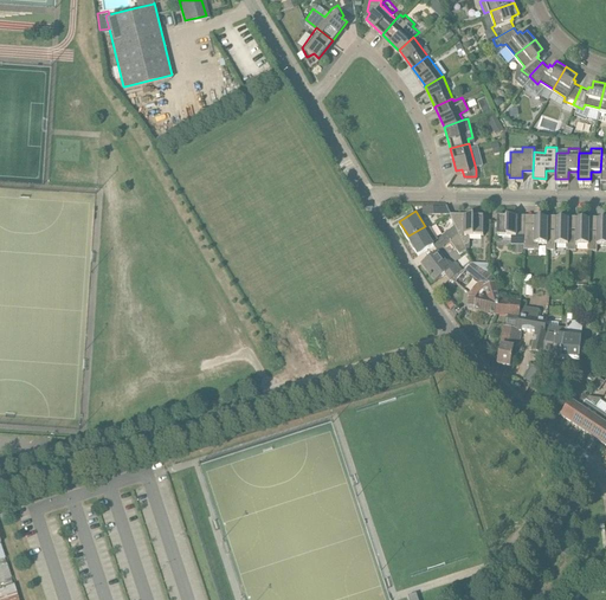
[(455,221),(458,228),(464,242),(469,239),(470,231),(483,232),(483,213),(458,212),(452,214),(455,221)]
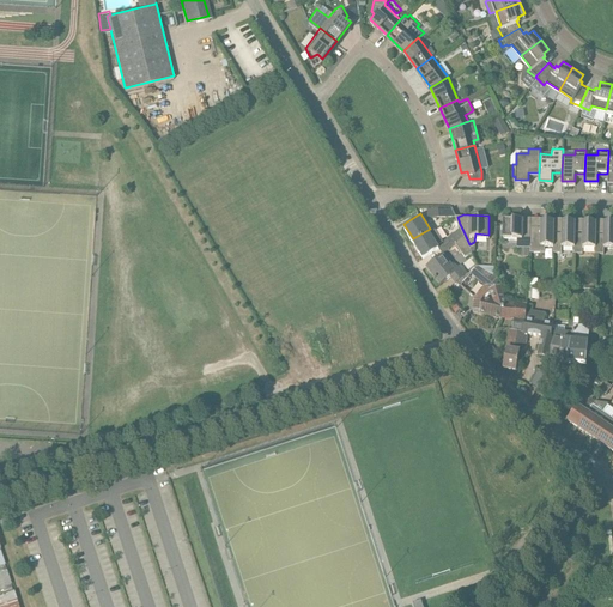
[(529,248),(532,248),(533,224),(522,223),(522,216),(503,216),(503,235),(517,235),(516,243),(522,243),(522,252),(529,252),(529,248)]
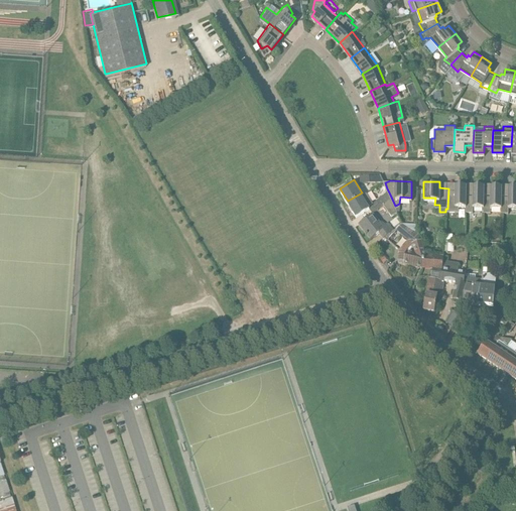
[(459,204),(466,204),(467,193),(467,182),(455,182),(455,188),(448,188),(447,209),(459,209),(459,204)]
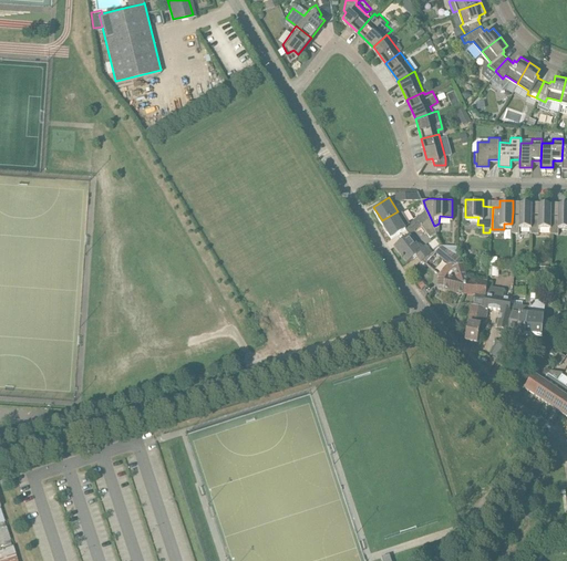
[(519,224),(531,225),(532,213),(532,200),(519,200),(519,213),(513,211),(512,224),(512,230),(519,230),(519,224)]
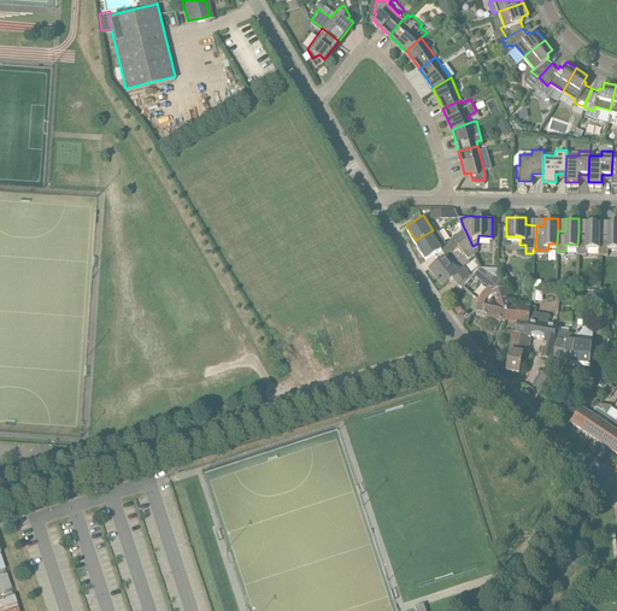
[(587,245),(599,245),(600,231),(600,219),(586,219),(586,231),(579,231),(577,245),(577,251),(586,251),(587,245)]
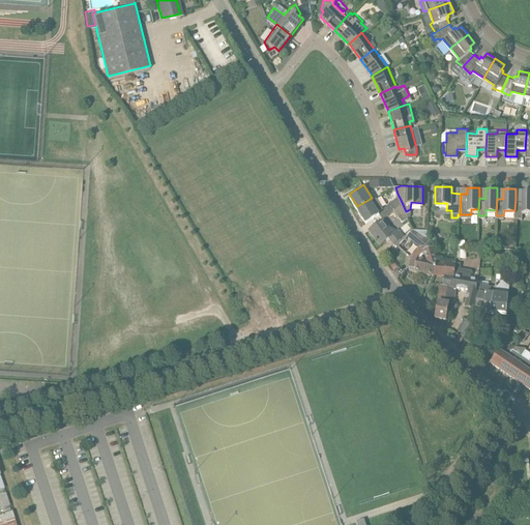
[(522,210),(529,210),(529,188),(522,188),(522,199),(516,199),(514,210),(514,215),(522,216),(522,210)]
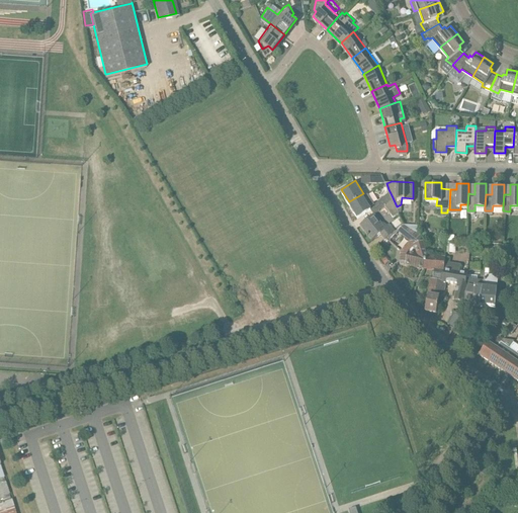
[(378,197),(375,199),(380,205),(384,202),(392,195),(389,189),(378,197)]
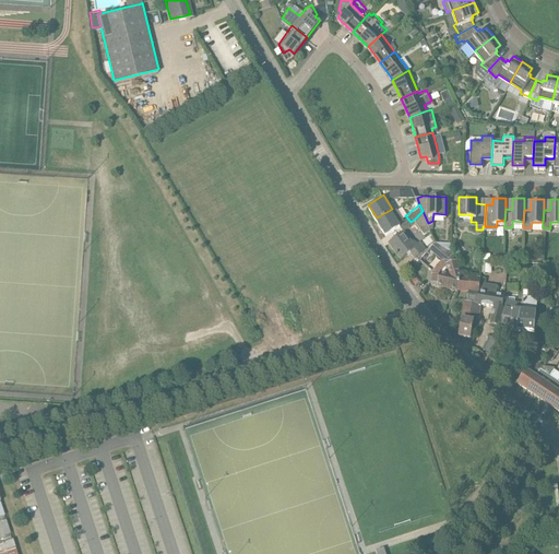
[(385,232),(399,223),(397,221),(403,216),(396,205),(392,209),(377,217),(385,232)]
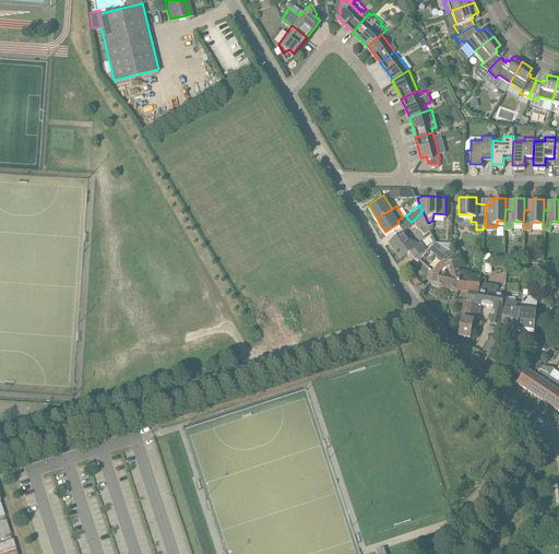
[(423,211),(415,219),(424,231),(430,226),(428,223),(423,211)]
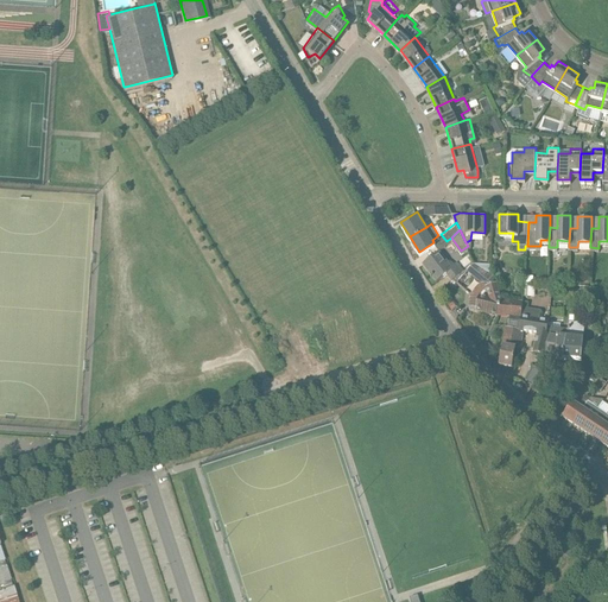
[(451,277),(464,267),(456,258),(451,261),(439,246),(438,247),(422,260),(430,271),(430,272),(431,273),(432,273),(436,278),(447,270),(451,277)]
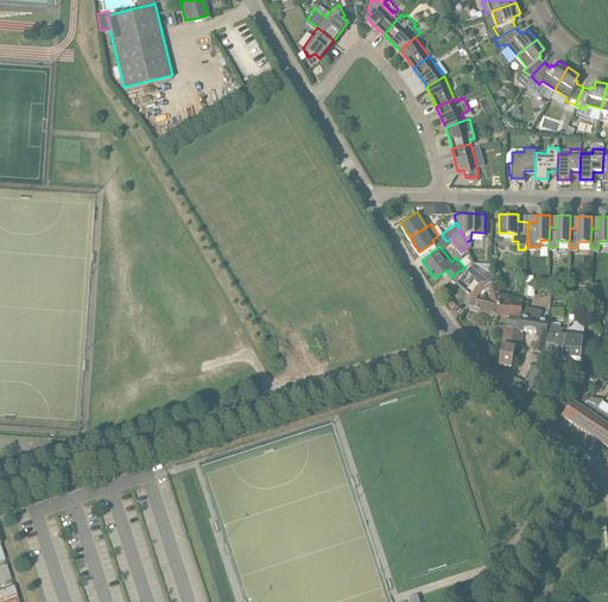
[(499,310),(501,296),(496,279),(494,272),(474,259),(466,266),(480,278),(472,289),(469,302),(488,309),(499,310)]
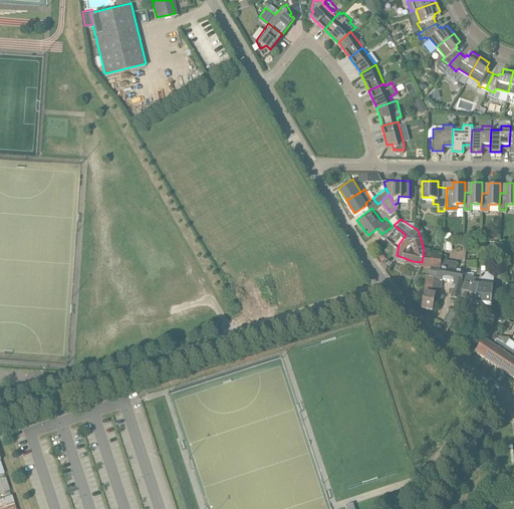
[(433,308),(436,291),(431,291),(435,275),(439,276),(441,266),(442,256),(442,252),(424,250),(422,262),(431,263),(430,273),(428,273),(422,306),(433,308)]
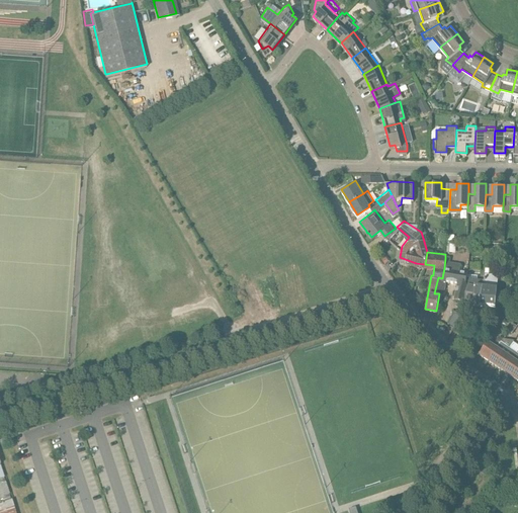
[(434,293),(439,293),(440,294),(445,288),(447,278),(458,280),(453,300),(462,303),(464,292),(466,282),(467,282),(468,272),(467,271),(467,268),(460,268),(461,260),(445,258),(444,268),(442,278),(438,277),(434,293)]
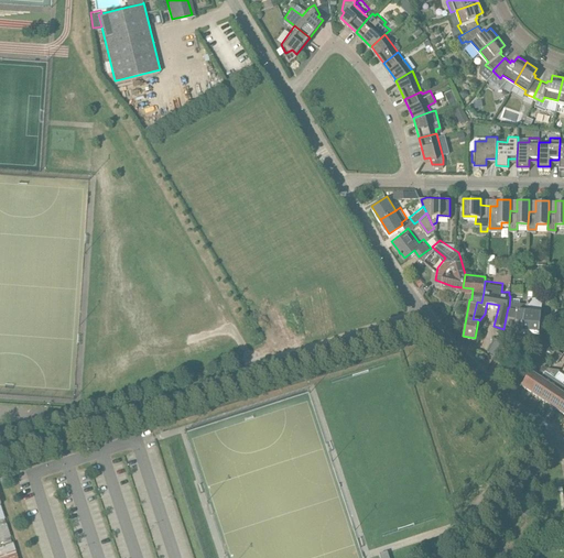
[(541,307),(543,295),(532,295),(528,294),(527,301),(525,310),(524,309),(522,330),(540,331),(540,325),(555,326),(556,314),(541,312),(537,310),(538,306),(541,307)]
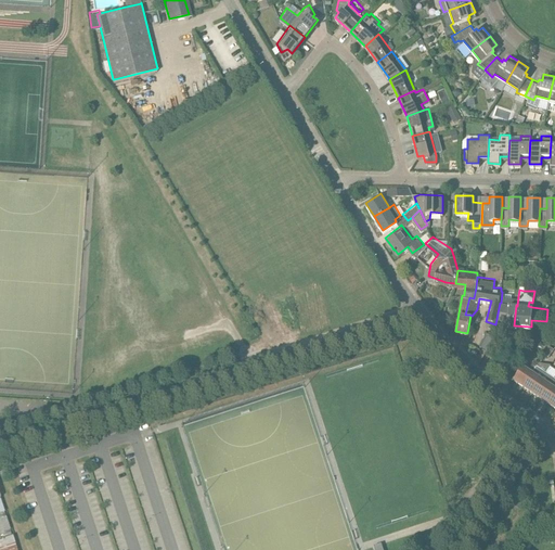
[(499,315),(508,316),(512,296),(512,292),(502,292),(501,303),(499,315)]
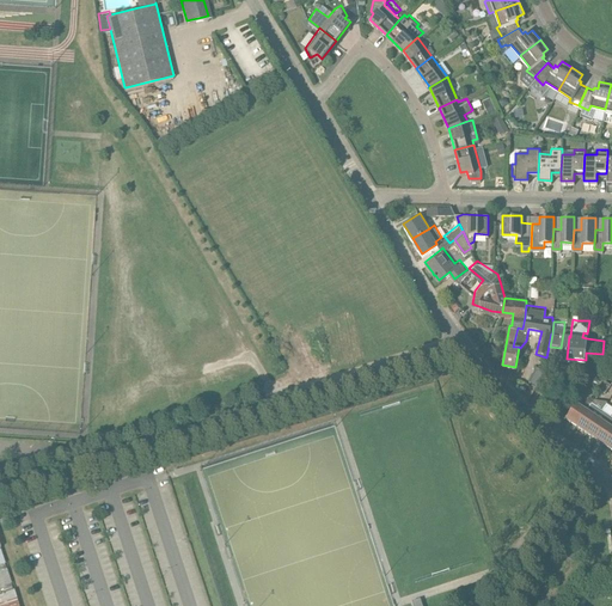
[(560,357),(567,359),(569,336),(570,337),(571,326),(564,326),(561,348),(560,357)]
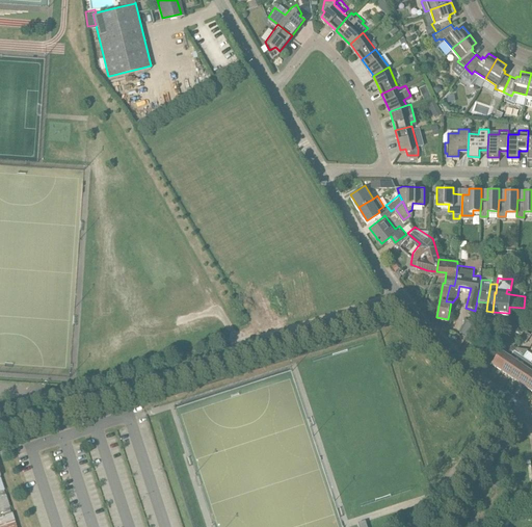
[(458,330),(466,333),(472,320),(464,317),(458,330)]
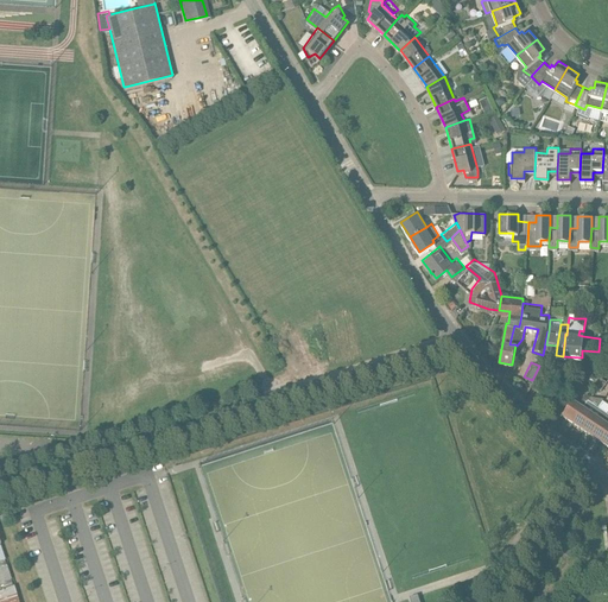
[(596,384),(601,375),(597,373),(591,381),(596,384)]
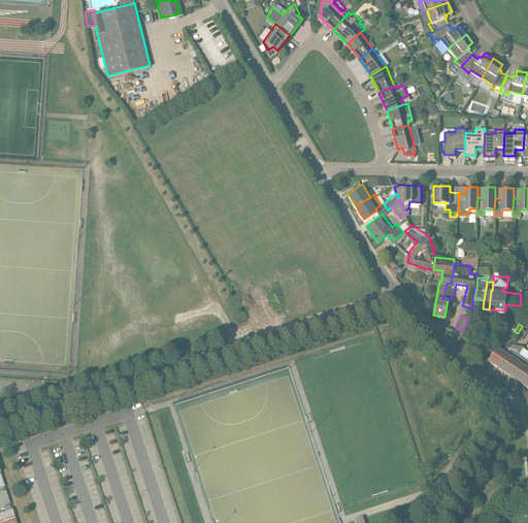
[(522,326),(518,333),(521,336),(526,329),(522,326)]
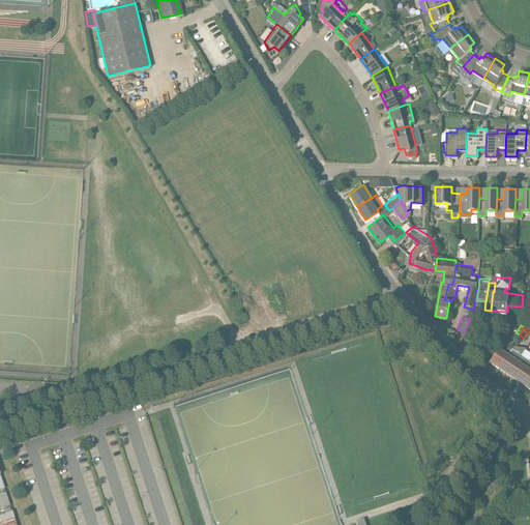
[(500,366),(512,347),(514,344),(519,338),(514,336),(504,349),(500,346),(491,359),(500,366)]
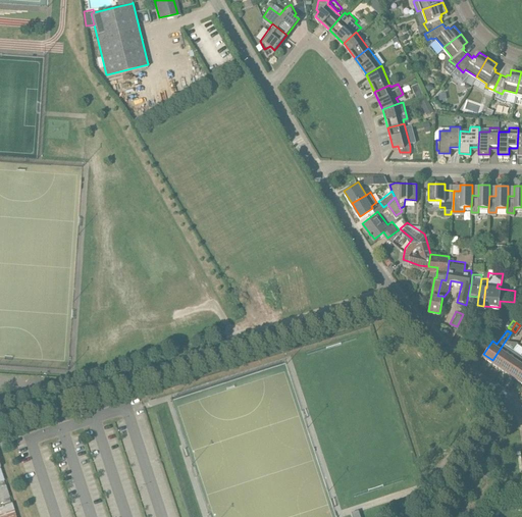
[(492,360),(500,365),(513,347),(505,342),(492,360)]
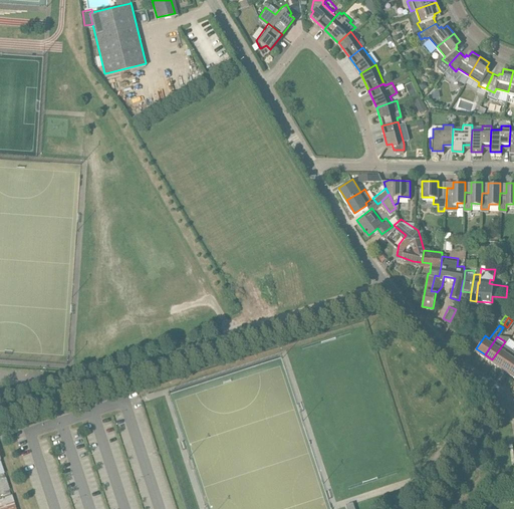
[(492,359),(500,365),(512,346),(505,341),(492,359)]
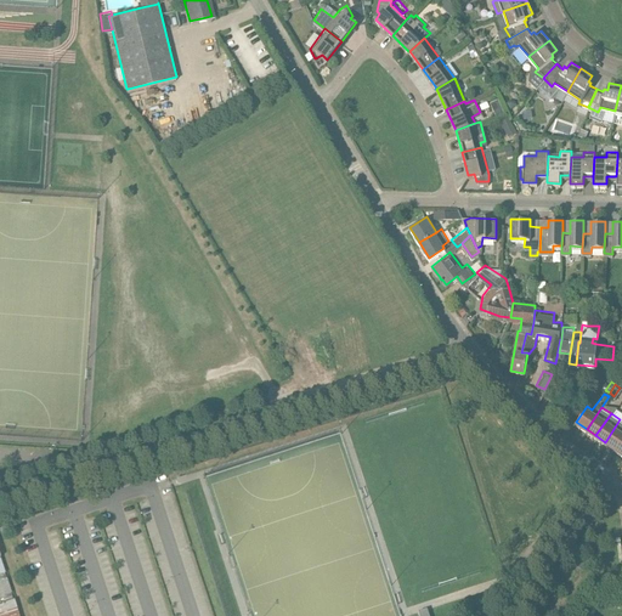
[(605,442),(615,448),(621,436),(621,420),(620,419),(605,442)]
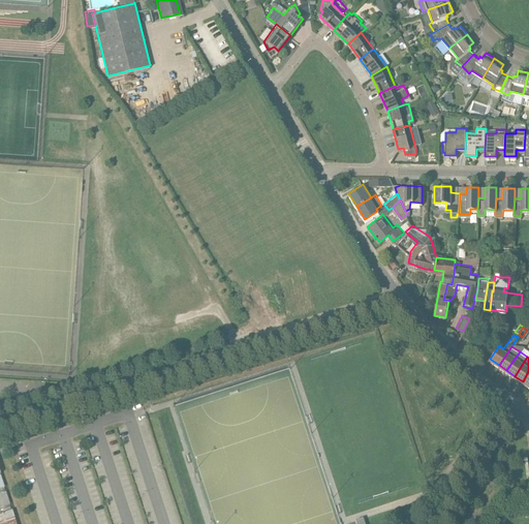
[(17,523),(0,472),(0,509),(1,511),(0,511),(0,523),(17,523)]
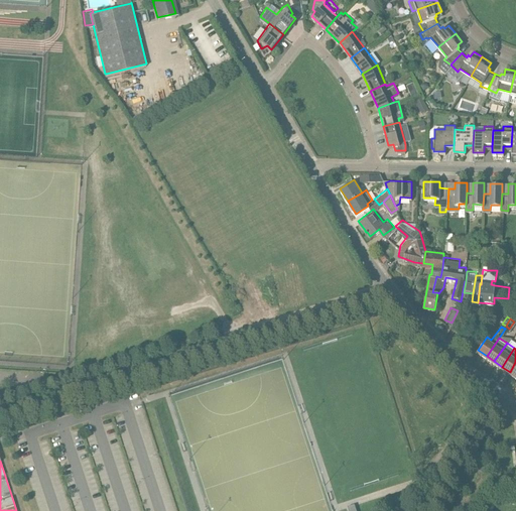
[(348,504),(350,510),(358,510),(355,501),(348,504)]
